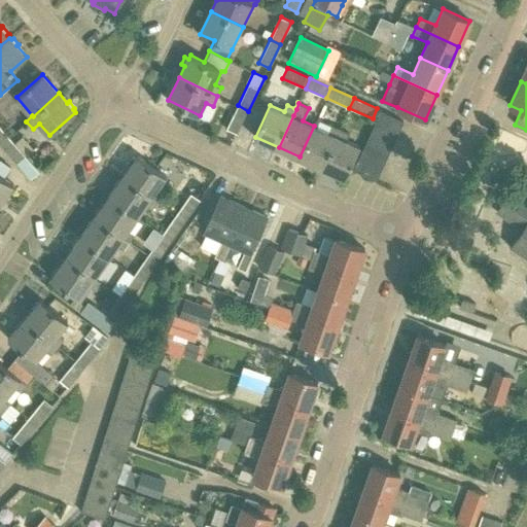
[(237,134),(248,111),(238,105),(226,129),(237,134)]
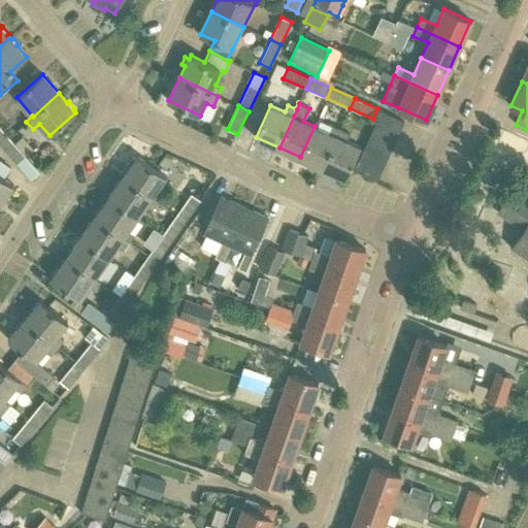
[(375,123),(399,134),(404,122),(381,111),(375,123)]
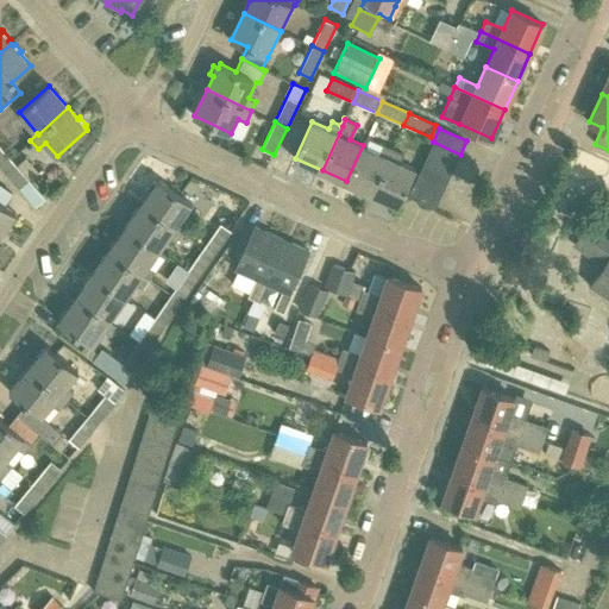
[(372,194),(393,149),(366,137),(363,145),(346,181),(372,194)]
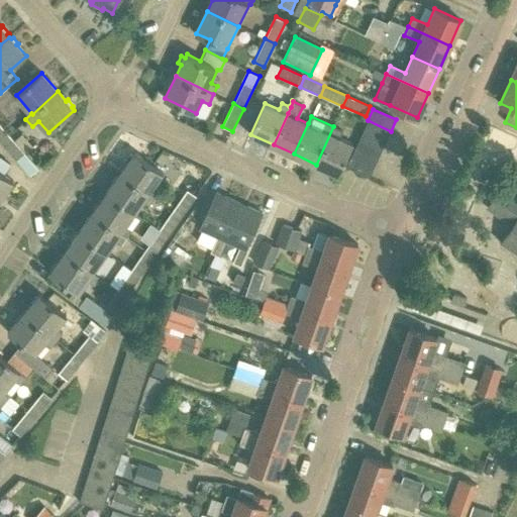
[(386,142),(391,131),(368,120),(363,132),(386,142)]
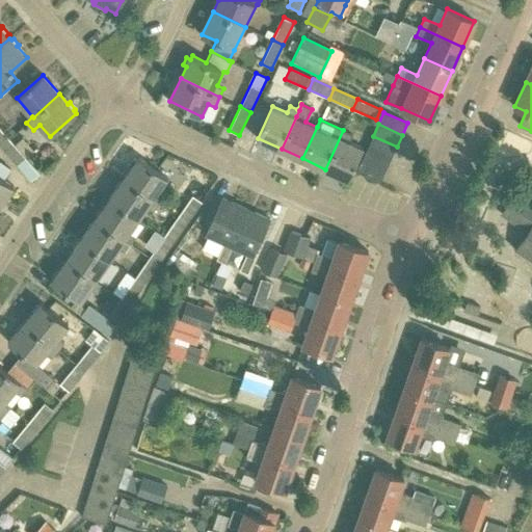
[(0,145),(9,138),(0,128),(0,145)]
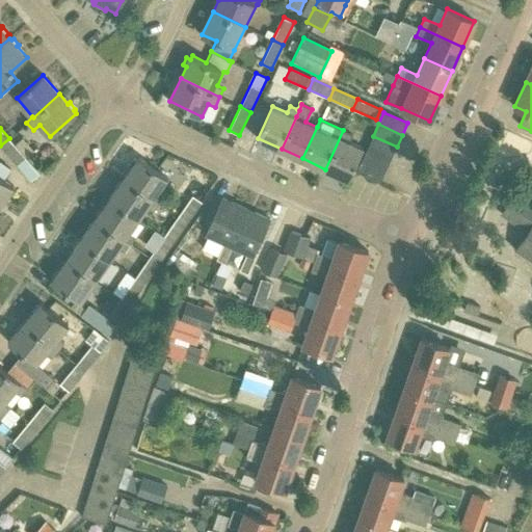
[(343,130),(325,169),(348,180),(363,148),(348,141),(352,134),(343,130)]
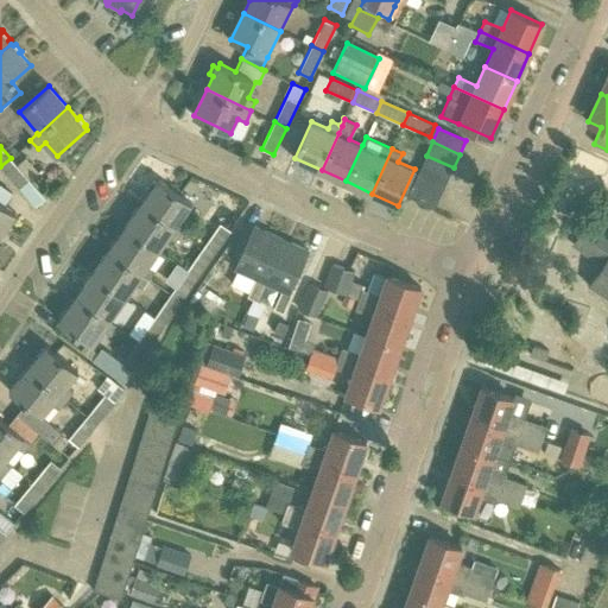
[(447,181),(454,168),(426,156),(420,169),(447,181)]
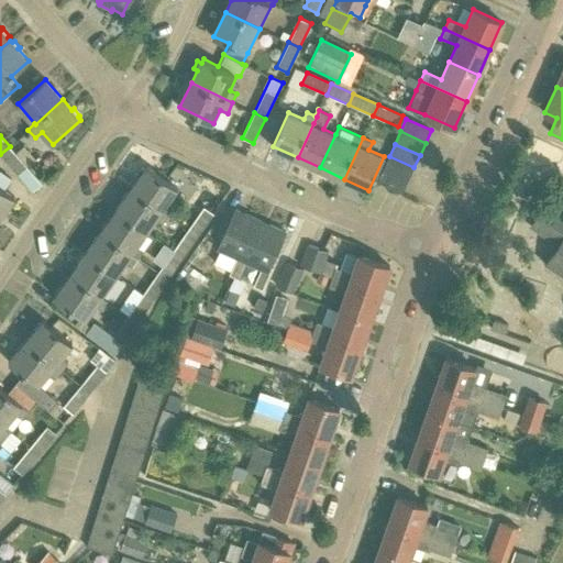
[(15,153),(10,146),(0,154),(33,192),(42,184),(28,166),(33,162),(33,161),(35,158),(23,145),(15,153)]
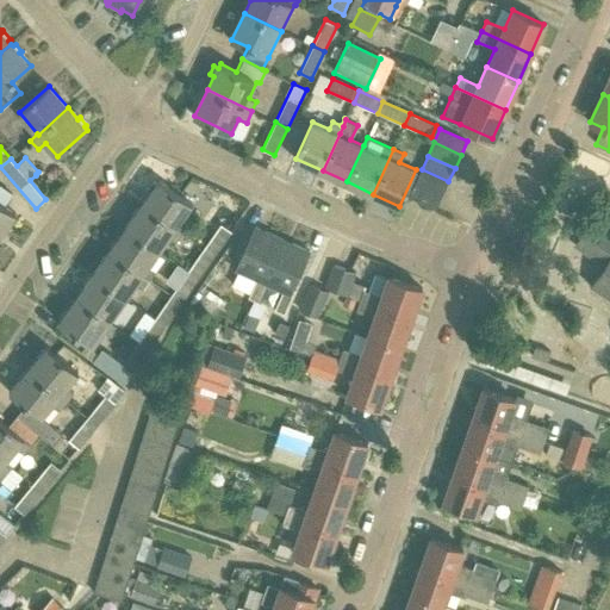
[(442,195),(448,181),(422,169),(415,182),(442,195)]
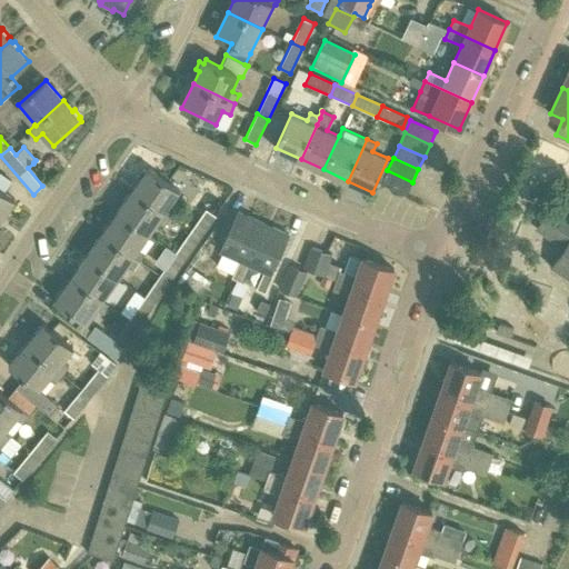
[(141,179),(132,191),(170,218),(176,208),(170,205),(180,191),(149,169),(147,171),(143,169),(138,177),(141,179)]
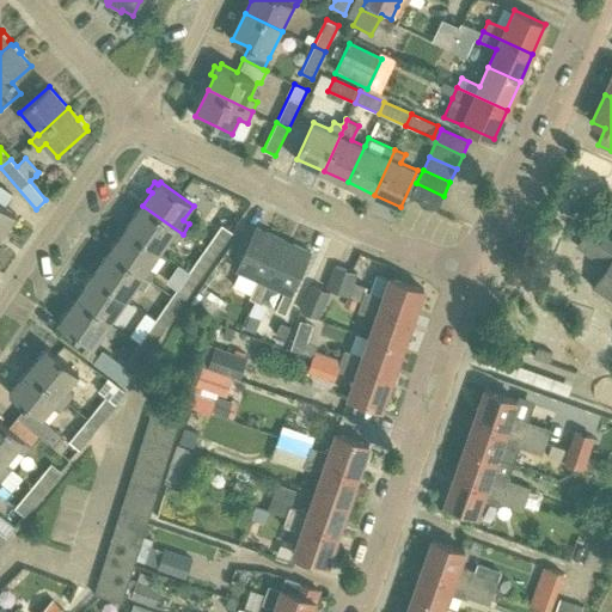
[(438,209),(444,196),(416,183),(410,197),(438,209)]
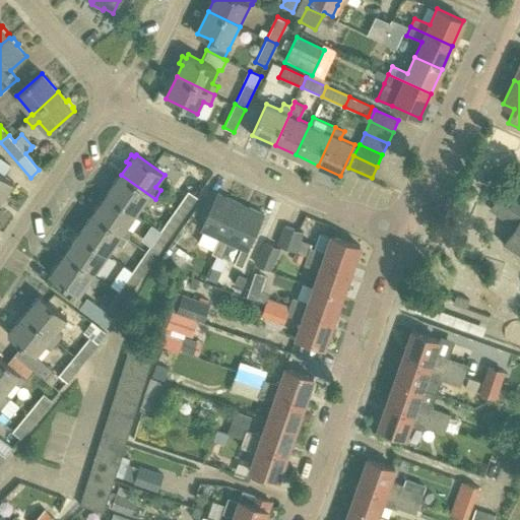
[(0,200),(13,182),(3,175),(10,165),(0,157),(0,200)]
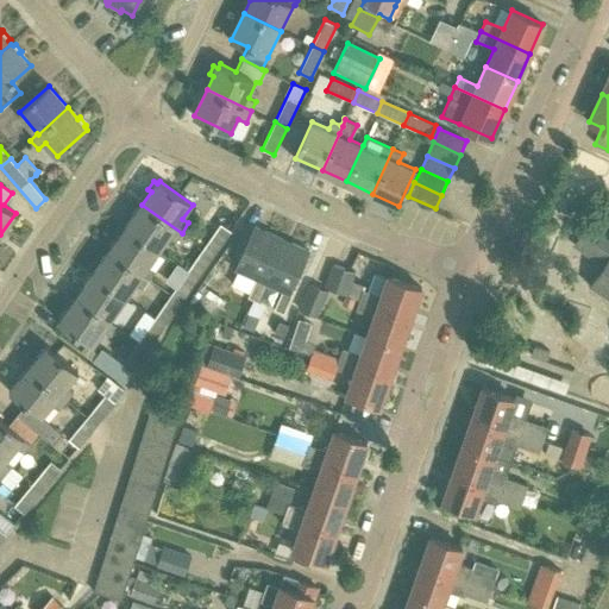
[(142,205),(126,227),(159,252),(159,251),(169,238),(176,243),(182,233),(142,205)]
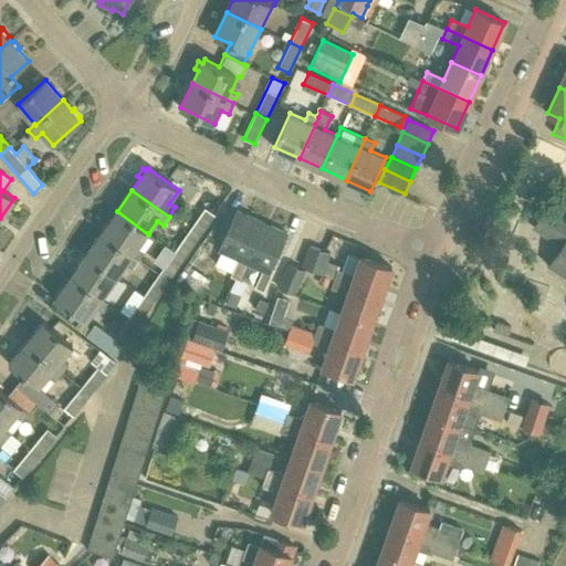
[(565,213),(549,202),(532,228),(561,248),(549,264),(565,274),(565,213)]
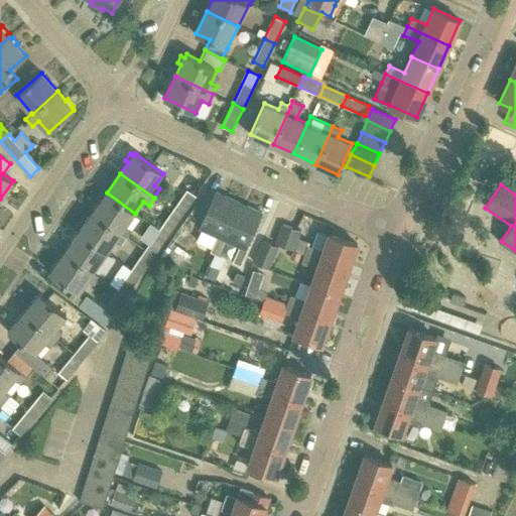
[(186,189),(172,210),(181,217),(196,196),(186,189)]
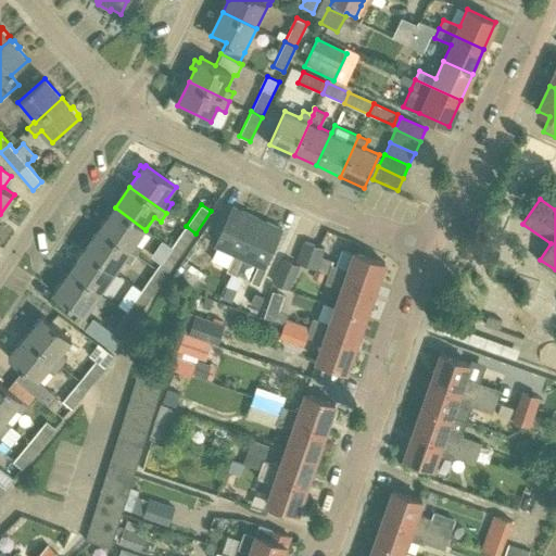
[(235,275),(242,257),(239,256),(256,217),(232,206),(215,245),(234,254),(226,272),(235,275)]
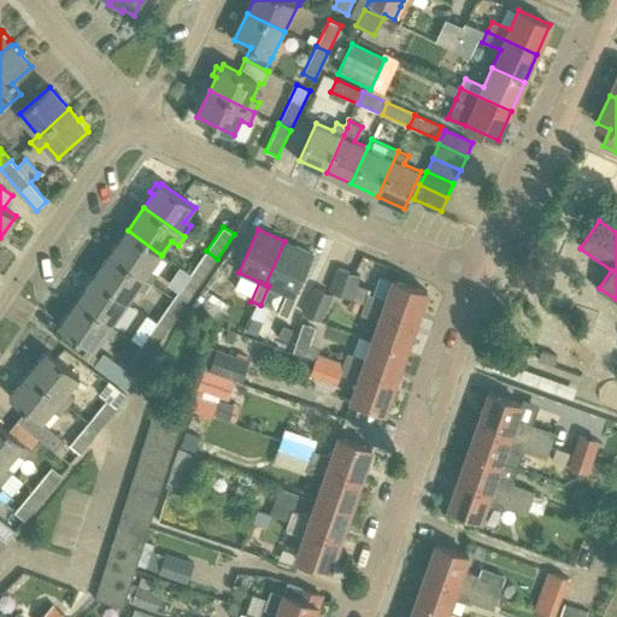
[(169,258),(162,254),(162,256),(128,230),(125,234),(122,231),(116,240),(119,242),(111,254),(145,278),(152,283),(169,258)]
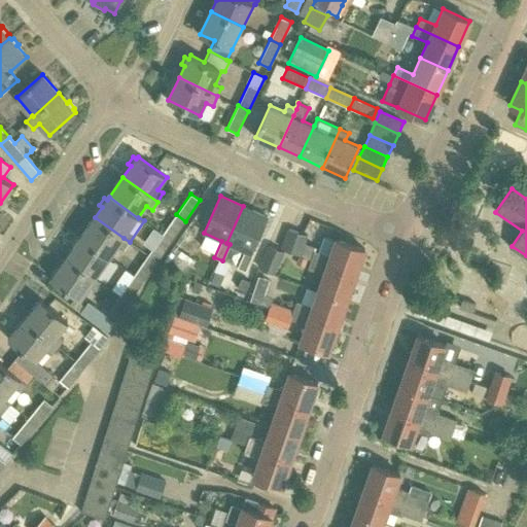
[(226,243),(230,244),(245,251),(237,268),(245,271),(253,254),(250,252),(267,216),(243,206),(226,243)]
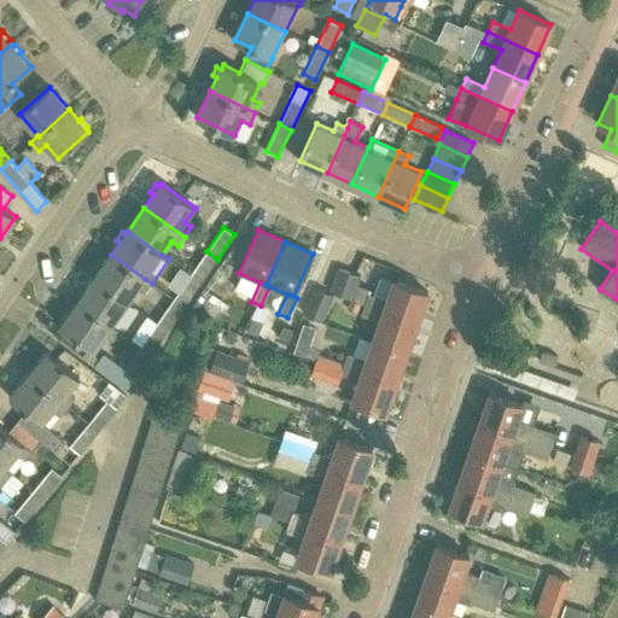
[(207,251),(190,275),(200,283),(217,260),(207,251)]
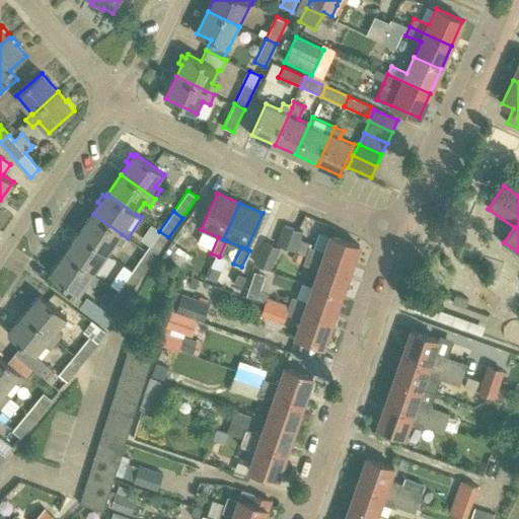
[(122,246),(128,238),(122,234),(93,214),(79,234),(107,254),(116,242),(122,246)]
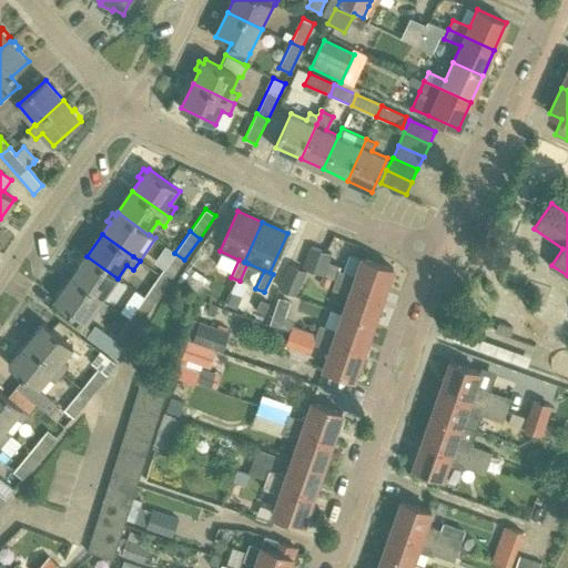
[(324,276),(325,274),(332,254),(310,246),(302,269),(323,275),(324,276)]
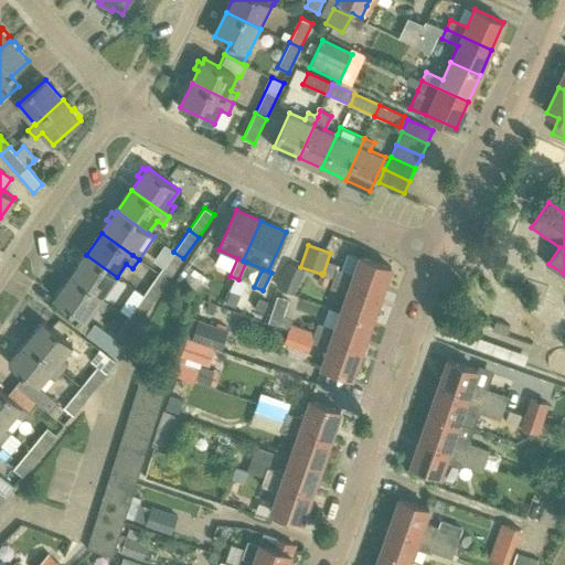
[(169,280),(183,258),(173,252),(159,273),(169,280)]
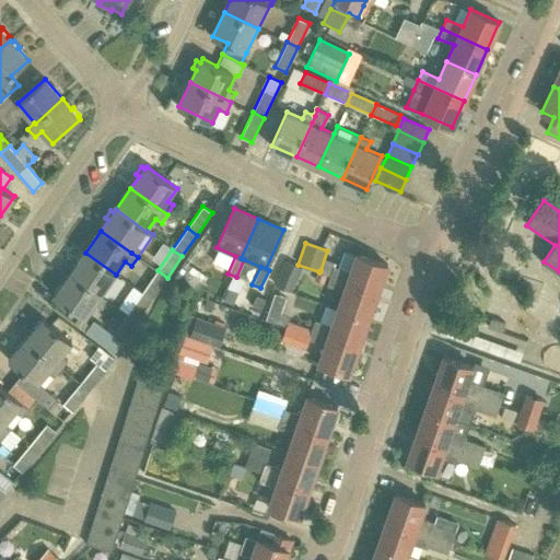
[(102,295),(116,275),(85,253),(70,273),(102,295)]
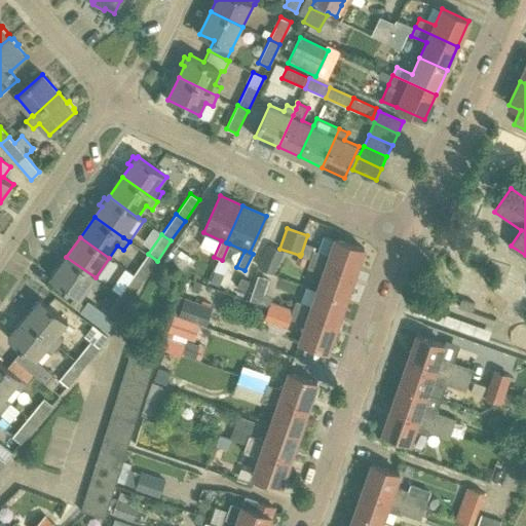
[(310,258),(326,263),(354,273),(364,247),(335,237),(329,255),(313,250),(310,258)]
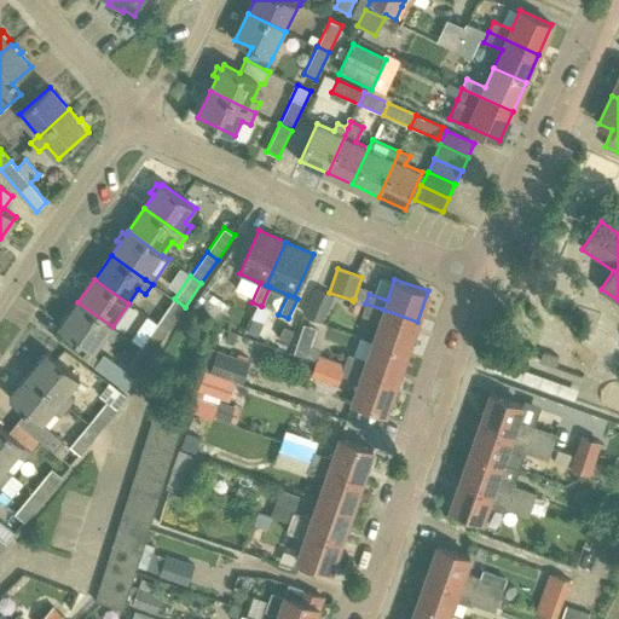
[(322,323),(334,296),(316,288),(304,314),(322,323)]
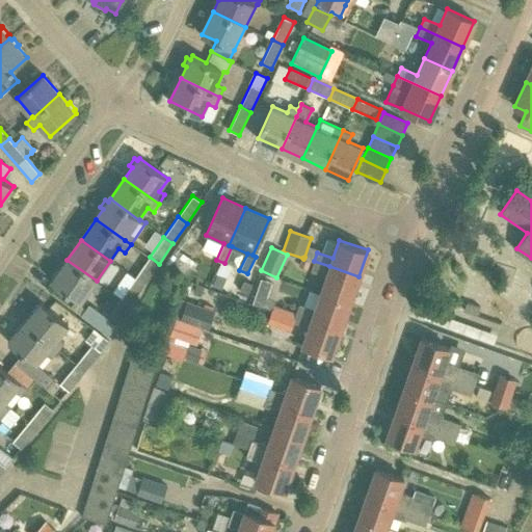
[(144,284),(159,264),(150,257),(135,277),(144,284)]
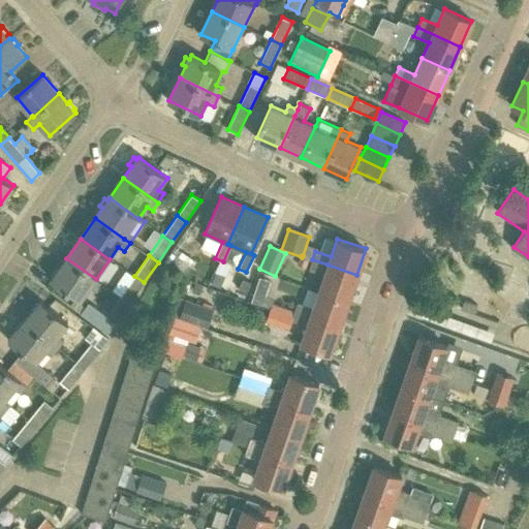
[(298,265),(309,269),(312,260),(302,257),(301,256),(298,265)]
